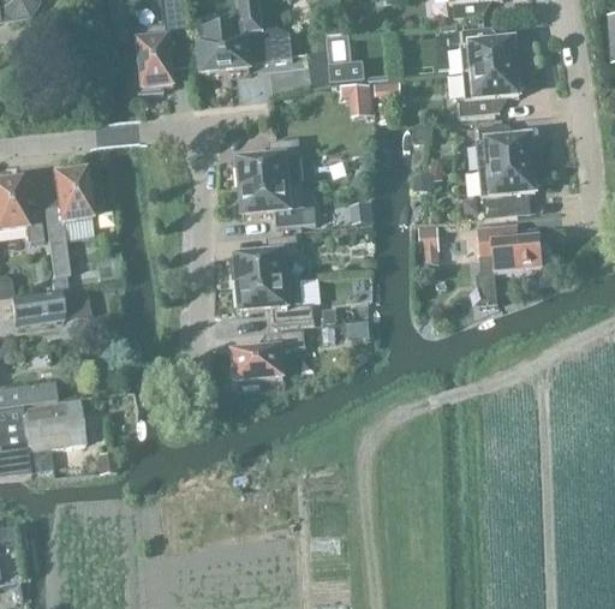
[(137,73),(139,95),(163,91),(163,88),(173,87),(169,53),(190,52),(184,0),(161,0),(163,24),(136,27),(142,73),(137,73)]
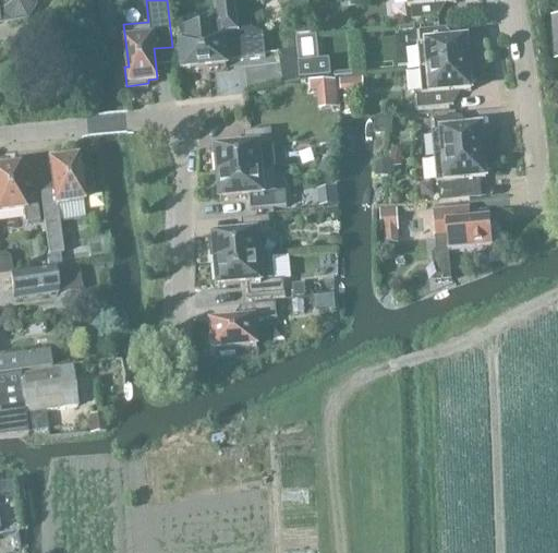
[(263,34),(240,22),(235,22),(233,0),(218,0),(220,22),(181,26),(182,39),(180,39),(183,68),(227,62),(226,58),(265,53),(263,34)]
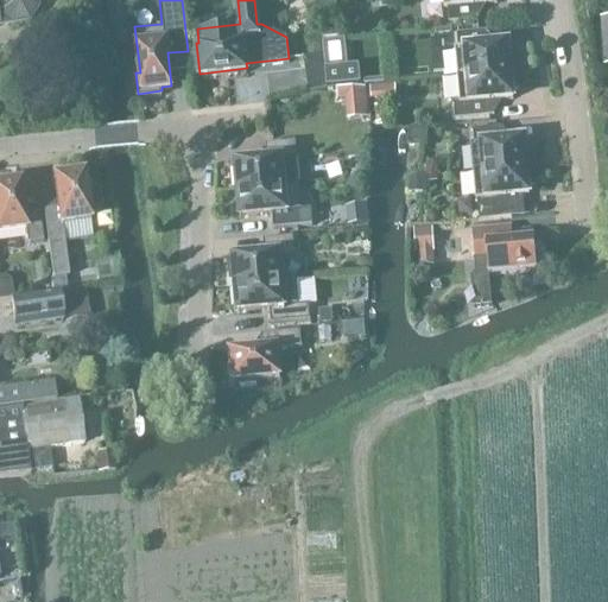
[(443,0),(444,4),(448,4),(449,18),(479,16),(477,1),(487,0),(443,0)]
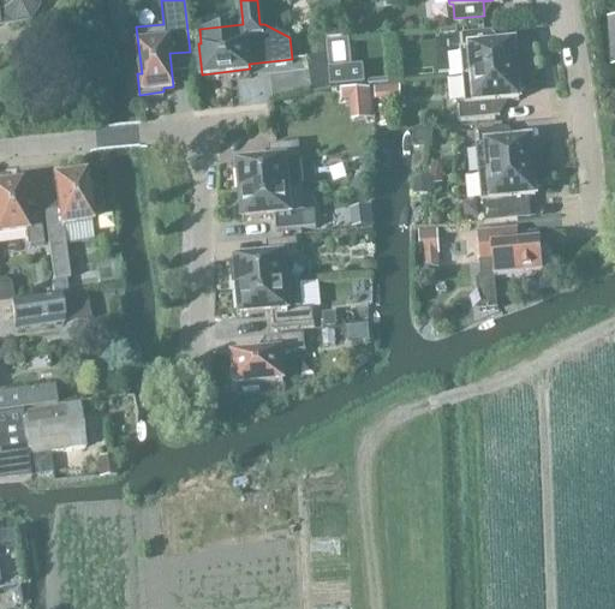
[(460,45),(463,73),(523,67),(520,49),(515,49),(514,40),(494,41),(493,27),(463,29),(464,45),(460,45)]
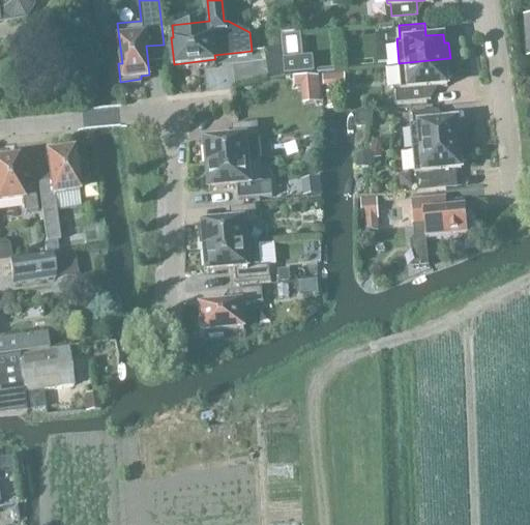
[(285,71),(314,68),(313,53),(303,54),(300,30),(281,32),(283,56),(285,71)]
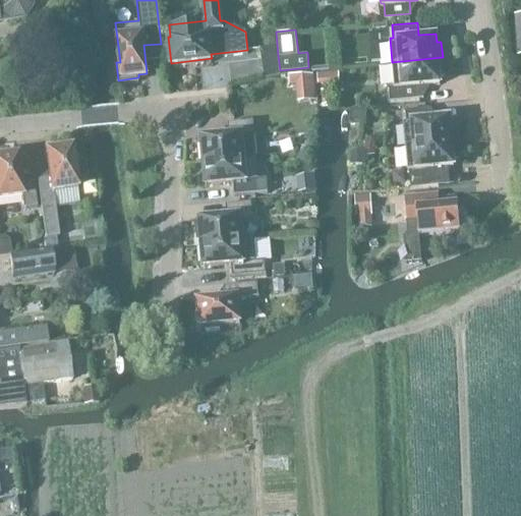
[(443,57),(392,62),(394,83),(389,84),(390,98),(423,95),(422,82),(440,81),(440,72),(444,72),(443,57)]
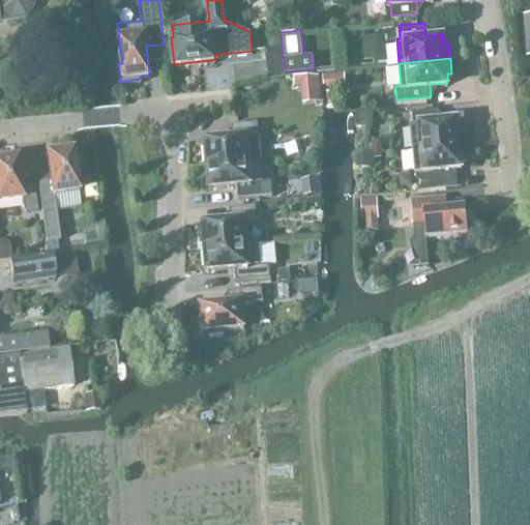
[(302,84),(303,99),(321,99),(320,69),(295,70),(295,85),(302,84)]
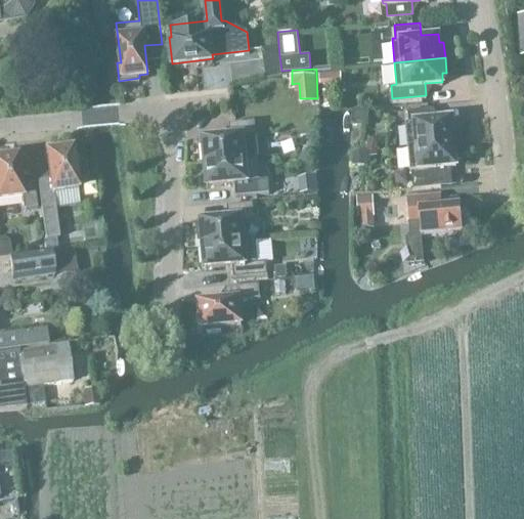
[(405,121),(408,144),(460,139),(457,124),(452,125),(452,117),(435,118),(433,105),(407,107),(408,120),(405,121)]
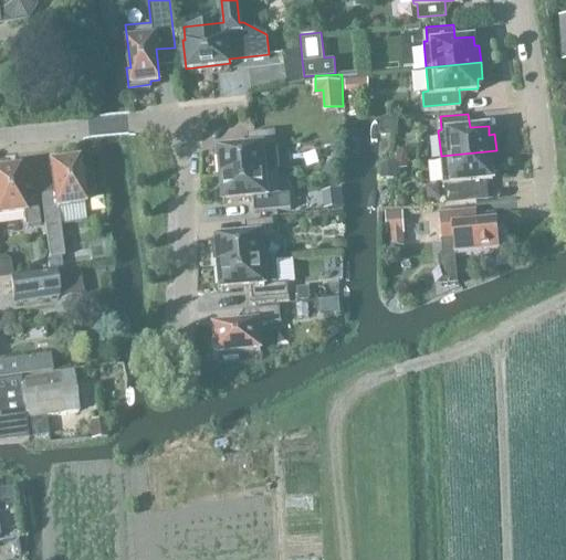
[(218,147),(220,172),(279,167),(275,128),(247,130),(249,144),(218,147)]
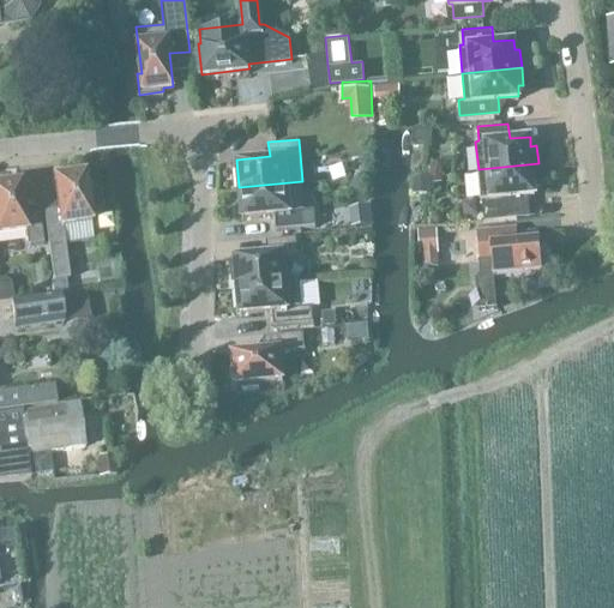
[(539,163),(479,169),(481,197),(482,197),(483,218),(517,215),(516,200),(524,200),(524,193),(535,192),(534,182),(540,181),(539,163)]
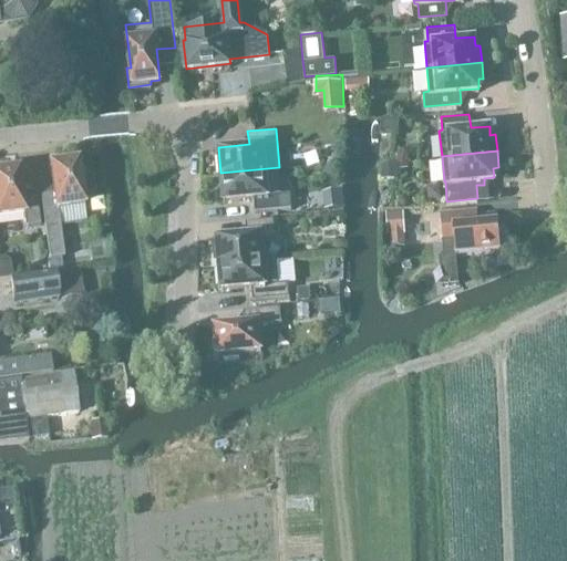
[(40,193),(45,229),(60,227),(58,205),(83,201),(78,157),(50,160),(53,190),(40,193)]
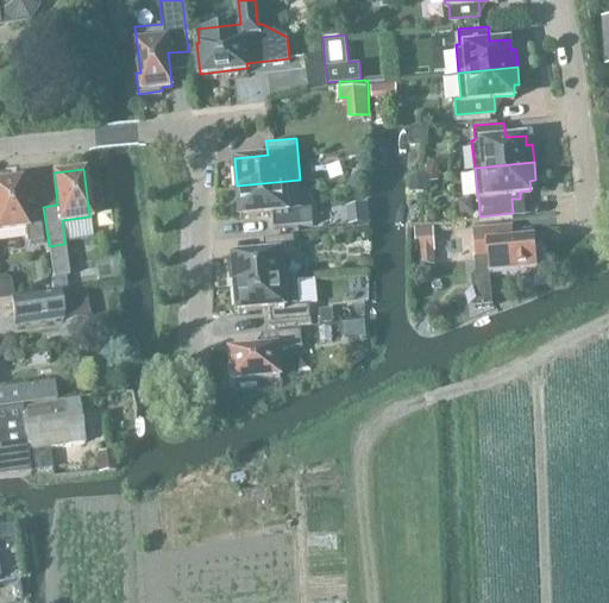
[(0,180),(0,228),(25,226),(26,239),(43,238),(38,208),(24,209),(19,177),(0,180)]
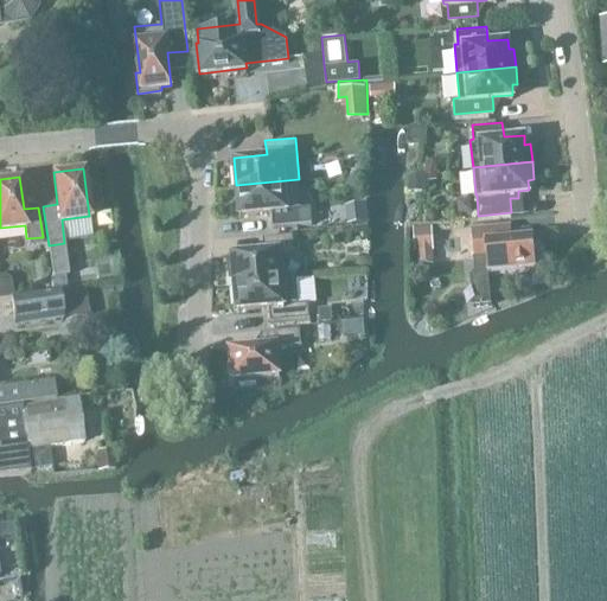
[(299,179),(236,185),(240,212),(272,210),(273,224),(312,221),(311,205),(301,205),(299,179)]
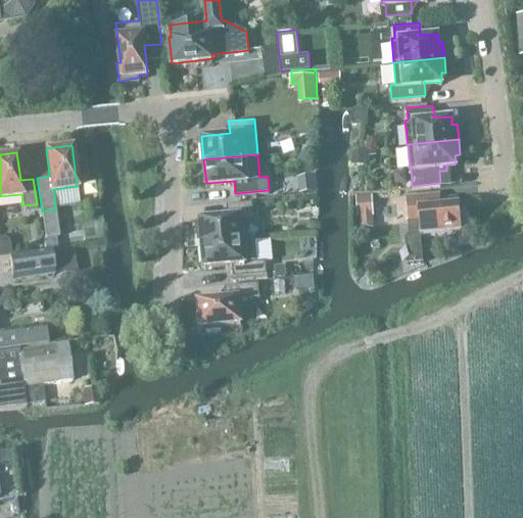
[(407,194),(408,208),(410,222),(420,220),(421,233),(443,231),(446,234),(454,233),(457,230),(462,229),(459,202),(433,204),(432,192),(407,194)]
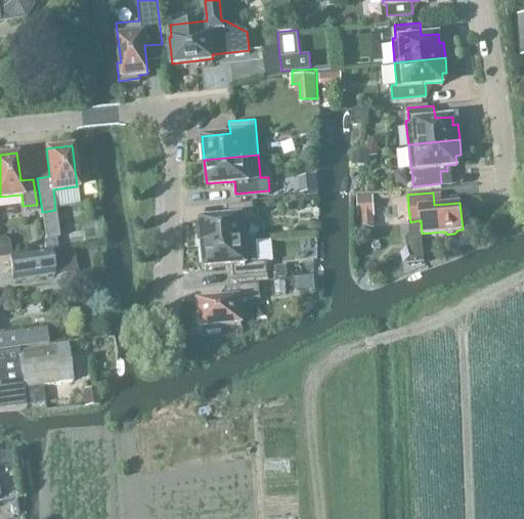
[(202,239),(202,242),(244,238),(242,215),(254,214),(252,201),(226,203),(227,215),(200,218),(201,224),(197,225),(198,239),(202,239)]
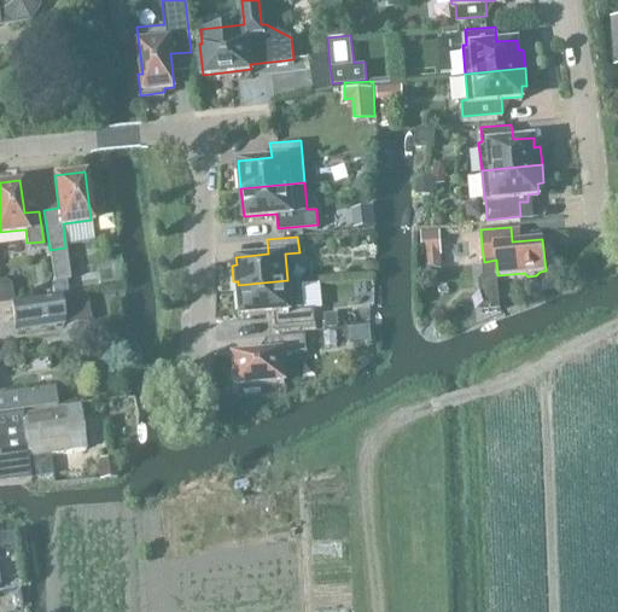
[(425,238),(425,251),(447,251),(447,238),(425,238)]
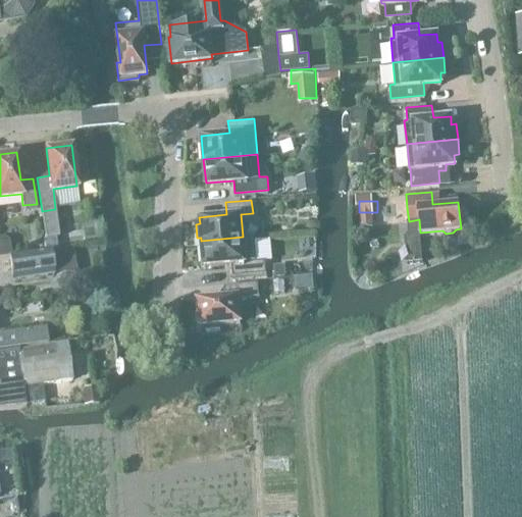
[(55,235),(43,237),(45,246),(57,245),(55,235)]
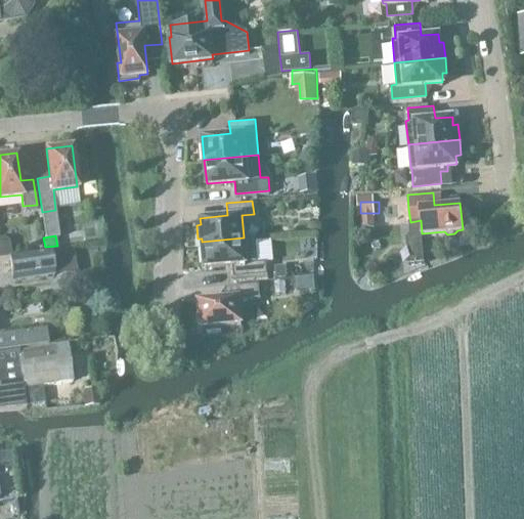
[(244,238),(202,242),(205,266),(232,263),(233,275),(267,272),(266,259),(258,259),(256,236),(244,238)]
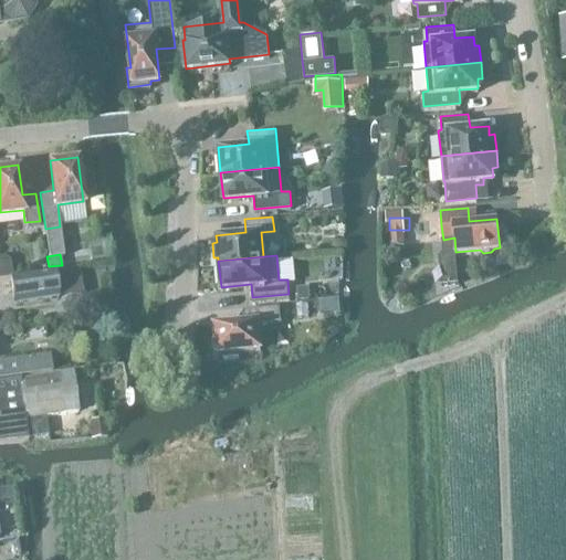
[(80,264),(54,267),(10,274),(14,300),(83,291),(80,264)]
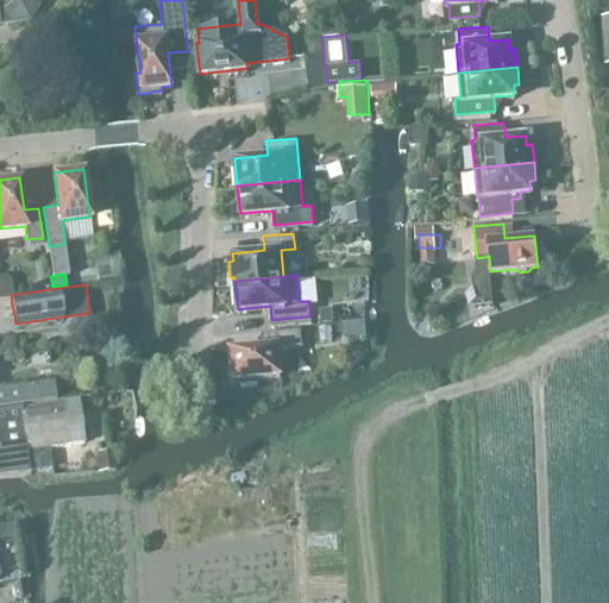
[(301,343),(300,327),(261,331),(262,345),(230,349),(233,378),(239,377),(240,382),(257,381),(256,376),(281,374),(278,345),(301,343)]
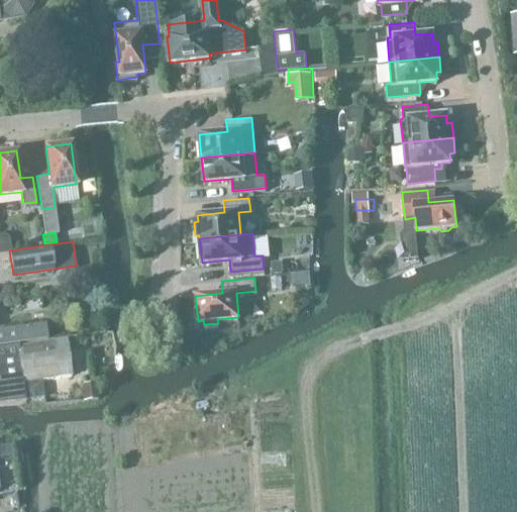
[(0,328),(0,342),(46,336),(44,322),(0,328)]
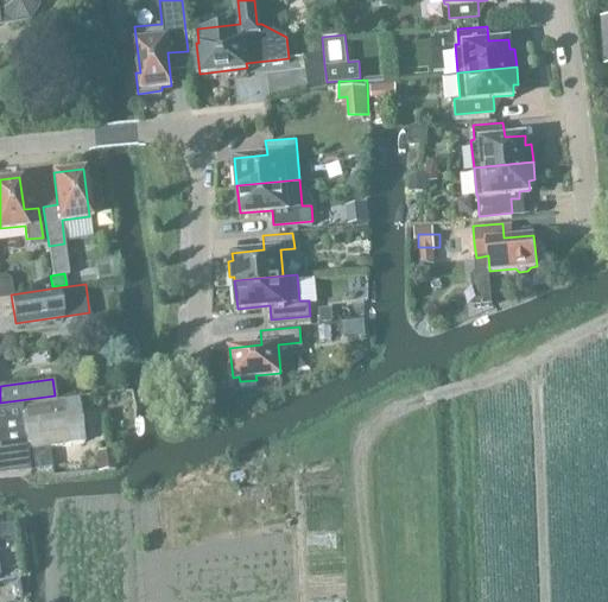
[(0,471),(31,470),(31,467),(51,464),(49,444),(84,438),(77,397),(21,405),(21,401),(0,404),(0,471)]
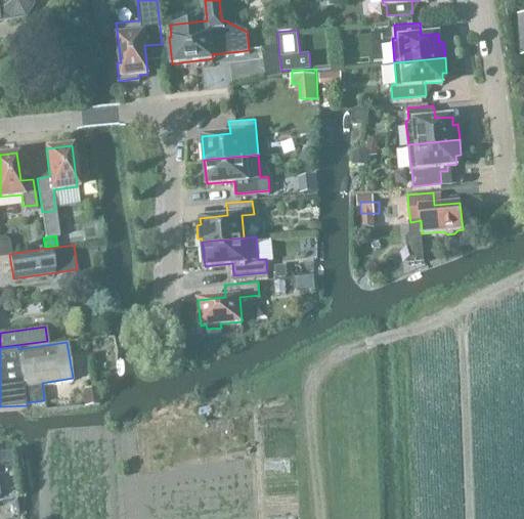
[(11,447),(0,448),(0,453),(1,462),(13,460),(11,447)]
